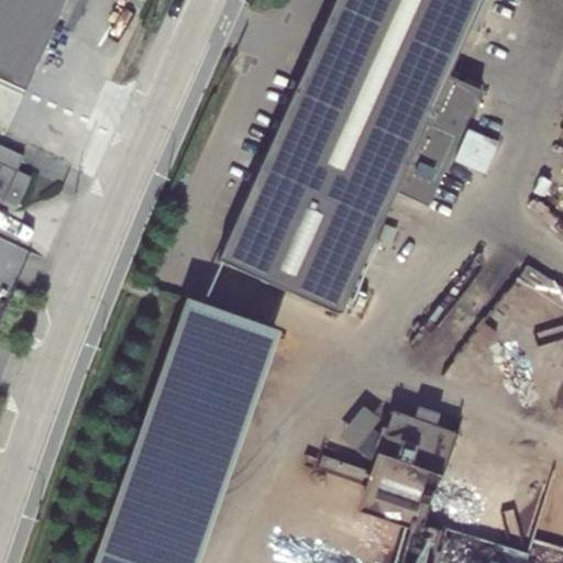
[(0,0),(0,81),(23,92),(65,0),(0,0)]
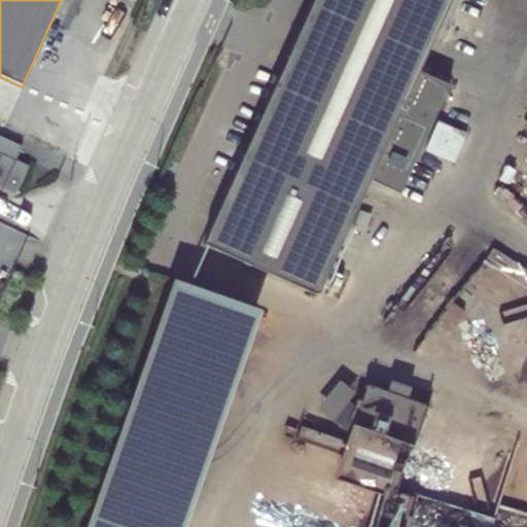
[(313,0),(203,244),(317,295),(369,180),(399,194),(449,84),(418,71),(450,0),(313,0)]
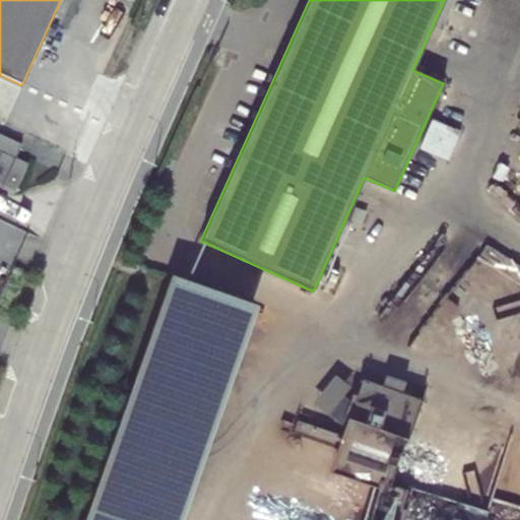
[(0,186),(14,193),(27,165),(14,159),(21,144),(0,134),(0,186)]
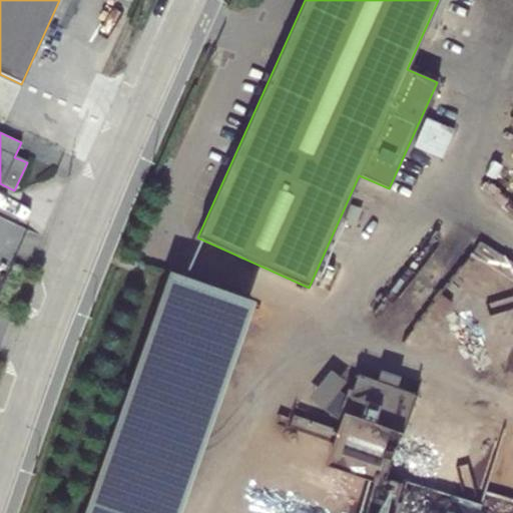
[(177,512),(252,302),(168,272),(82,512),(177,512)]
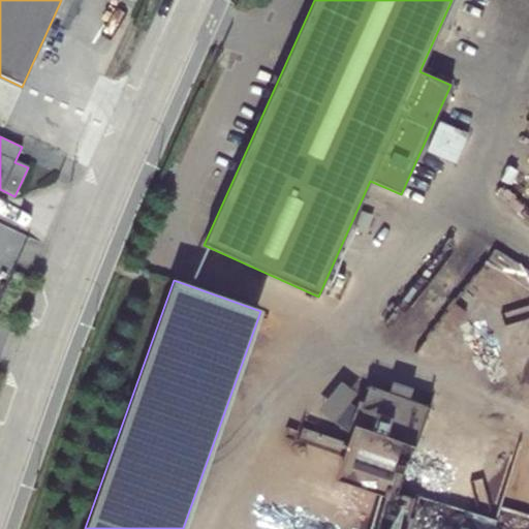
[(334,480),(382,497),(385,490),(397,493),(429,407),(368,386),(362,403),(358,401),(355,408),(348,403),(356,394),(341,382),(318,410),(350,434),(347,443),(302,428),(298,441),(342,457),(334,480)]
